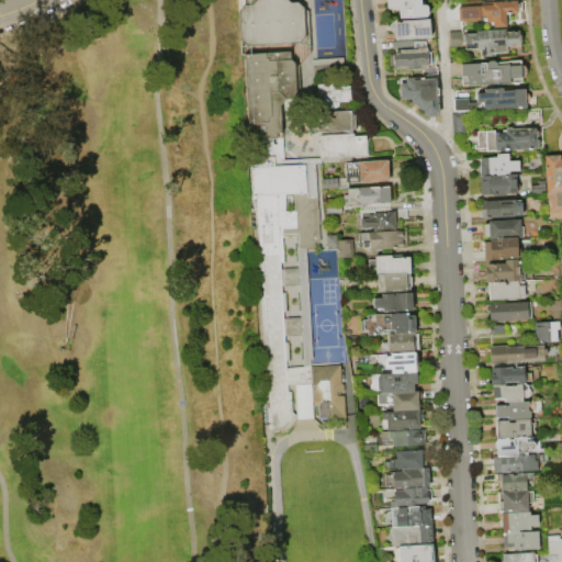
[(266,402),(258,254),(260,254),(257,190),(251,190),(244,54),(249,53),(248,45),(247,46),(240,41),(237,0),(296,0),(310,12),(312,52),(300,66),(301,90),(294,98),(287,99),(281,104),(283,133),(282,133),(283,159),(316,157),(321,240),(316,240),(316,249),(306,249),(313,359),(311,359),(311,364),(313,401),(314,418),(298,419),(296,384),(288,385),(288,392),(291,391),(292,412),(296,416),(285,428),(271,429),(270,402),(266,402)]
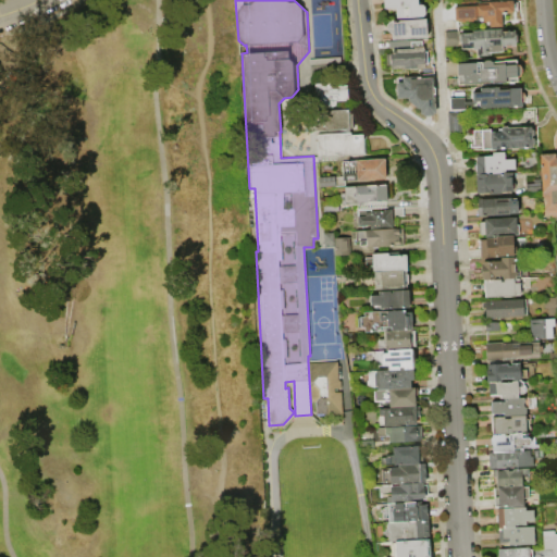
[(396,20),(396,9),(384,10),(384,0),(418,0),(418,5),(422,5),(424,8),(425,15),(423,19),(396,20)]
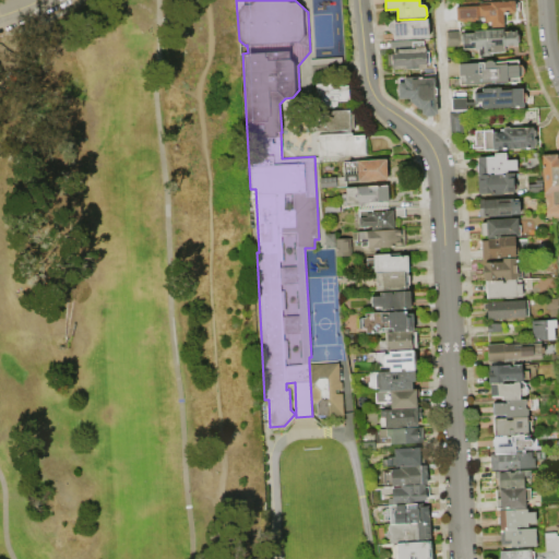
[(456,8),(477,7),(477,3),(515,1),(515,3),(519,3),(520,12),(515,12),(515,13),(503,14),(504,26),(491,27),(491,22),(485,22),(485,18),(479,18),(479,19),(473,19),(473,21),(458,21),(456,8)]
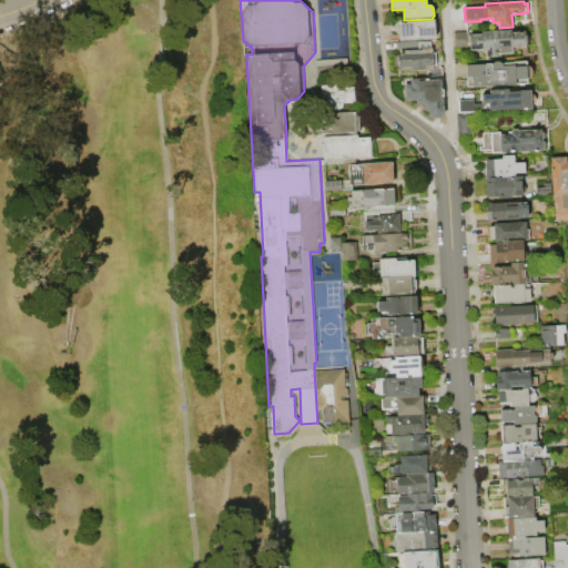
[(399,42),(398,36),(397,34),(395,31),(394,27),(395,23),(398,21),(435,20),(436,40),(399,42)]
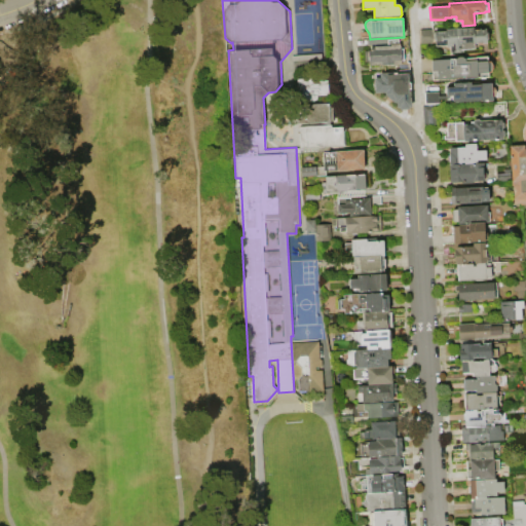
[(447,30),(474,29),(474,31),(486,30),(486,33),(488,33),(488,40),(487,41),(487,44),(475,44),(475,50),(463,50),(463,52),(451,53),(450,47),(447,48),(447,46),(436,47),(435,32),(447,31),(447,30)]
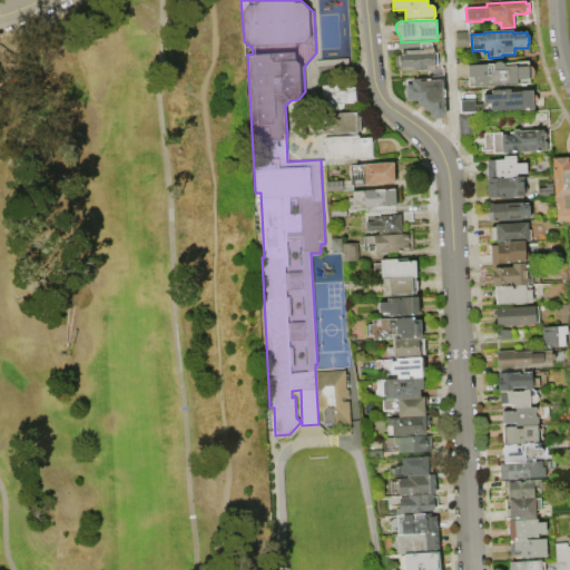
[(457,32),(468,32),(469,48),(457,48),(457,32)]
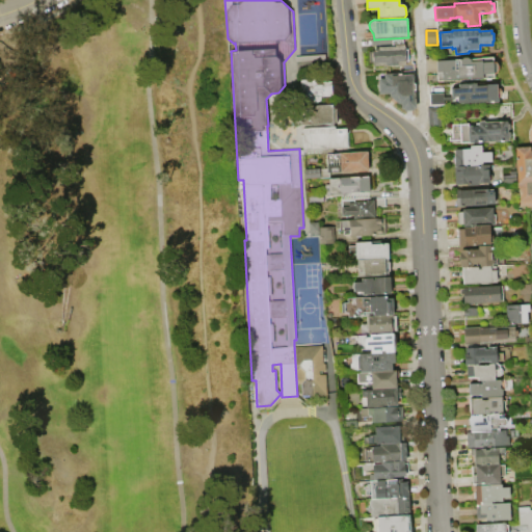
[(374,68),(373,62),(369,63),(369,52),(375,52),(374,48),(372,48),(372,41),(393,40),(393,41),(403,41),(403,46),(405,46),(405,50),(408,50),(408,62),(406,62),(406,67),(374,68)]
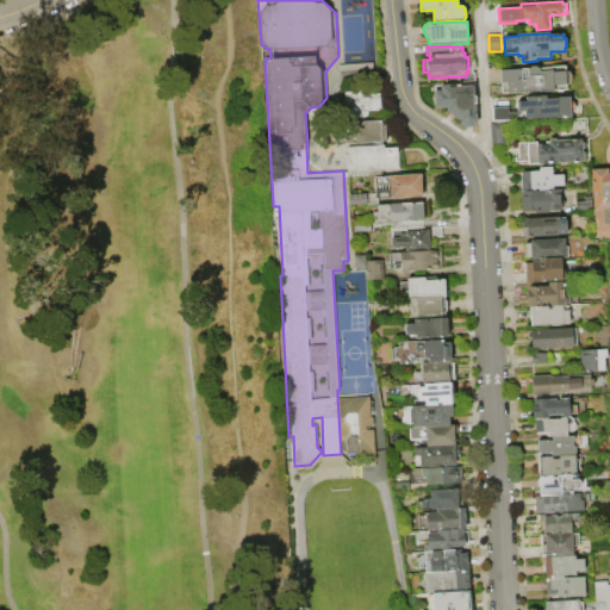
[(500,70),(529,69),(530,67),(536,67),(539,68),(540,68),(540,72),(552,72),(552,68),(566,67),(566,72),(570,72),(572,76),(572,81),(571,85),(566,87),(567,91),(502,94),(500,70)]
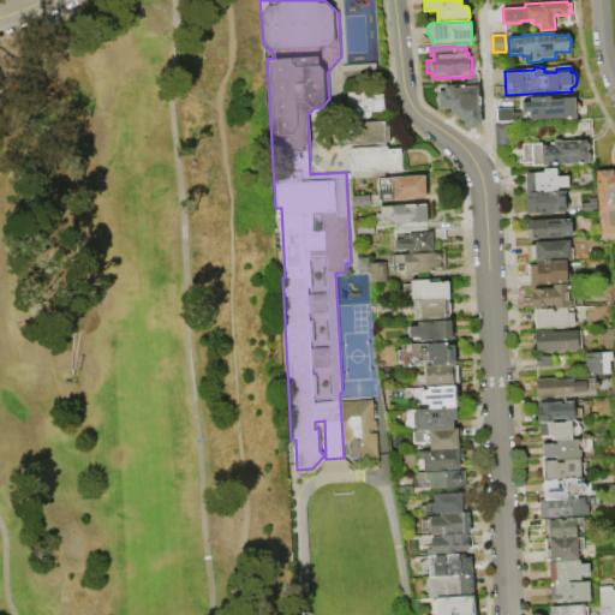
[(443,87),(479,84),(481,127),(479,127),(477,129),(467,130),(466,127),(464,127),(464,121),(461,121),(449,112),(449,109),(439,111),(437,93),(443,93),(443,87)]
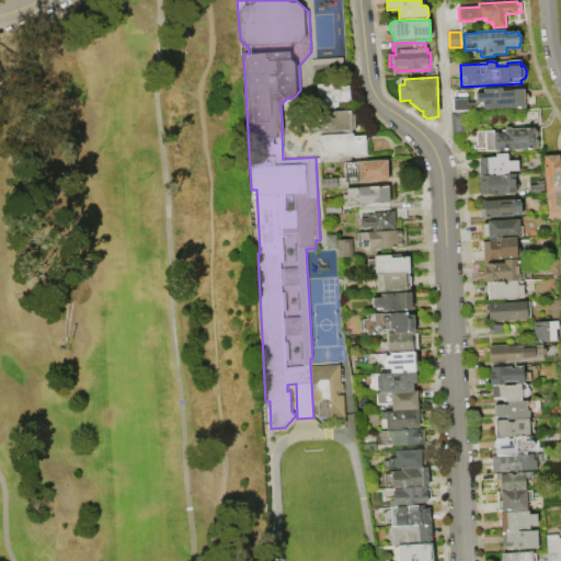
[(318,103),(318,84),(332,83),(332,87),(351,86),(352,101),(318,103)]
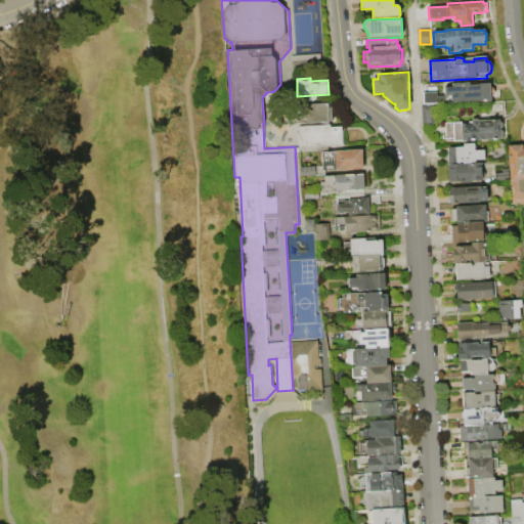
[(452,84),(469,83),(469,85),(479,85),(480,101),(452,103),(451,101),(451,96),(448,96),(444,97),(444,88),(452,88),(452,84)]
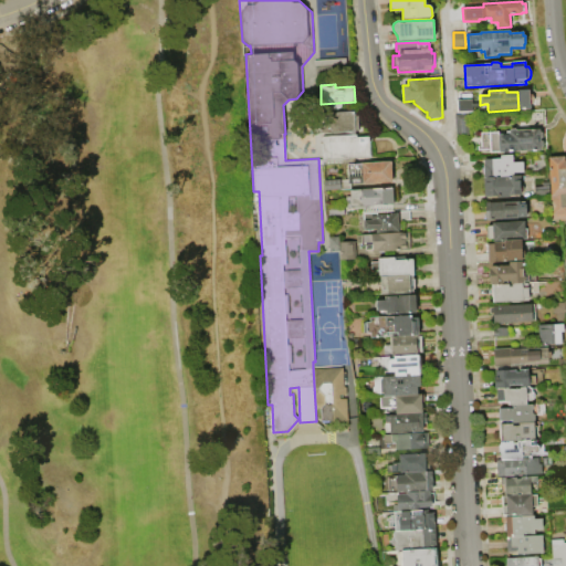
[(519,109),(517,92),(528,91),(528,94),(531,94),(533,95),(534,97),(534,98),(534,102),(533,104),(530,106),(530,109),(519,109)]
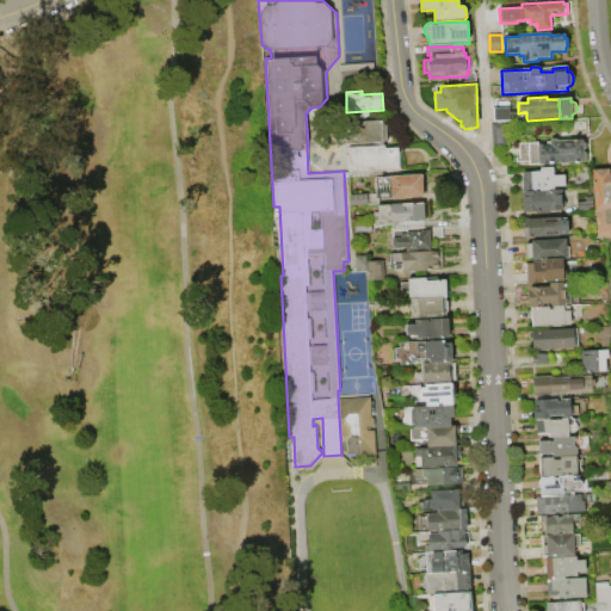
[(518,113),(523,112),(523,116),(511,116),(511,121),(494,122),(494,109),(510,109),(510,113),(518,113)]
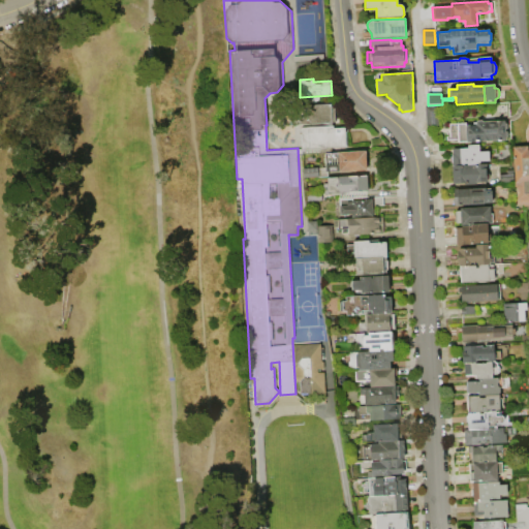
[(299,105),(331,104),(331,106),(338,105),(339,123),(300,124),(299,105)]
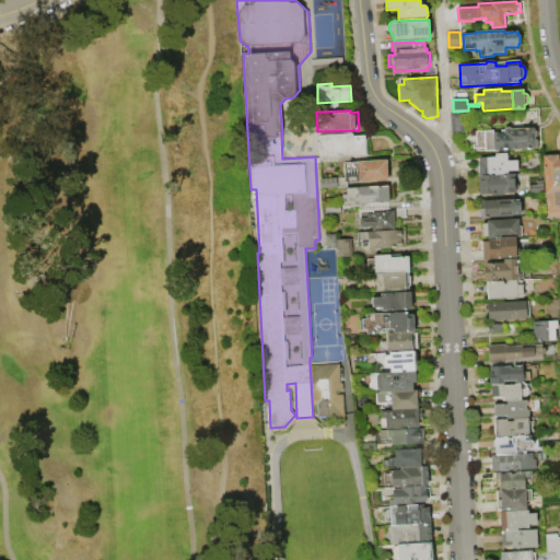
[(486,151),(485,144),(476,144),(476,131),(492,130),(492,133),(503,132),(503,129),(505,127),(510,127),(511,129),(525,129),(525,128),(528,128),(535,128),(535,130),(537,131),(537,136),(535,138),(535,139),(537,140),(537,144),(535,146),(536,149),(486,151)]
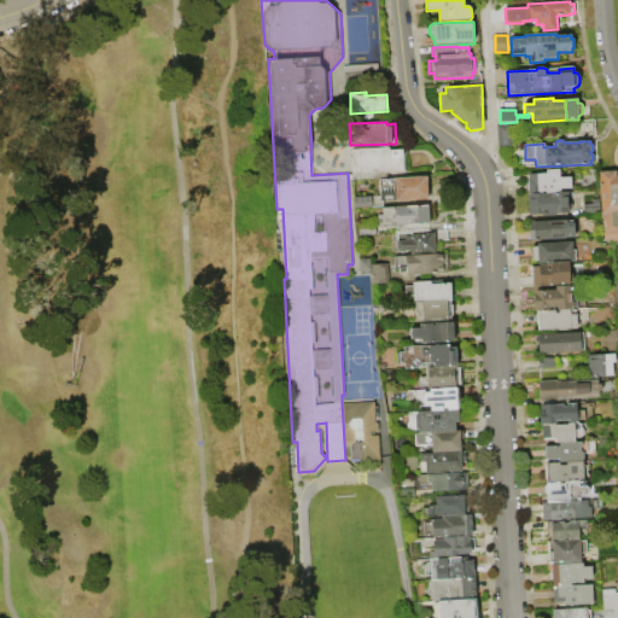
[(351,149),(390,146),(390,149),(403,149),(403,153),(404,153),(406,170),(380,172),(382,174),(353,175),(351,156),(353,156),(351,149)]
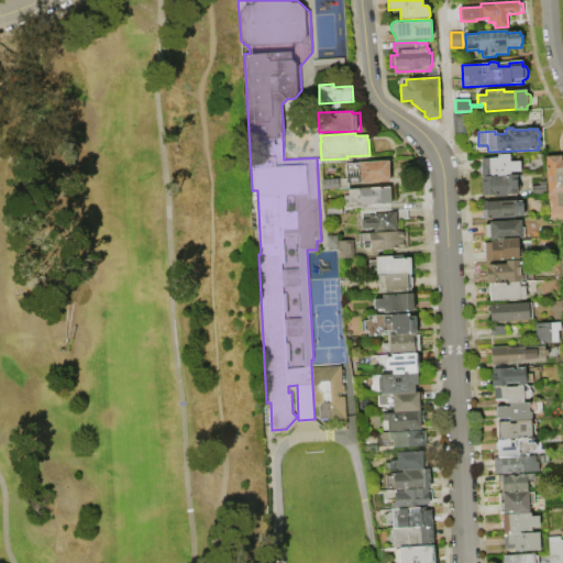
[(482,176),(482,175),(481,173),(479,170),(479,168),(481,166),(481,164),(482,164),(482,158),(498,157),(498,154),(510,154),(510,162),(520,161),(521,172),(511,172),(511,175),(482,176)]
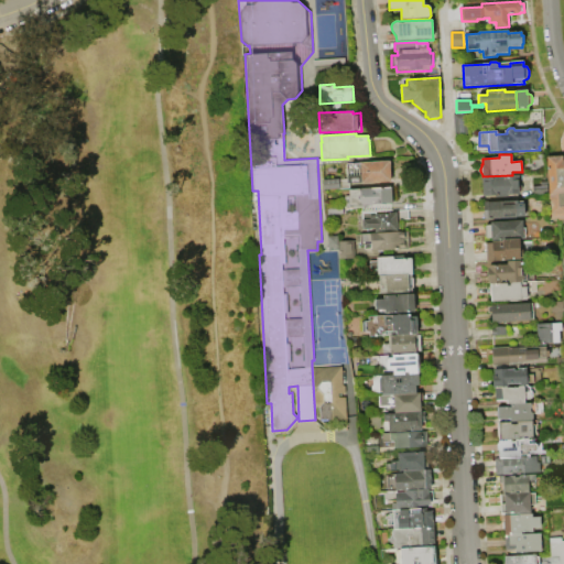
[(546,158),(562,156),(562,161),(563,161),(563,220),(559,220),(559,218),(551,219),(550,196),(549,196),(546,158)]
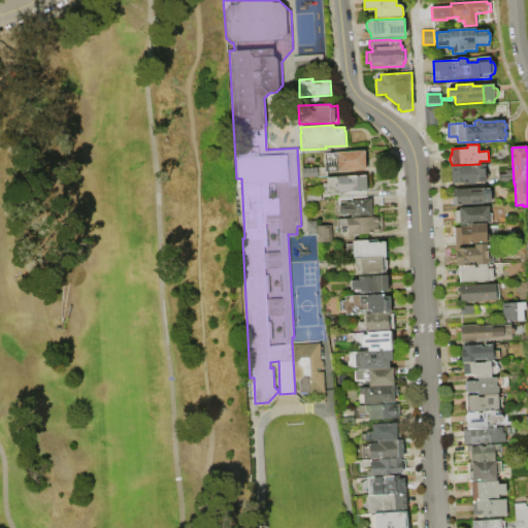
[(337,152),(365,150),(366,170),(338,171),(338,170),(326,171),(325,164),(338,163),(337,152)]
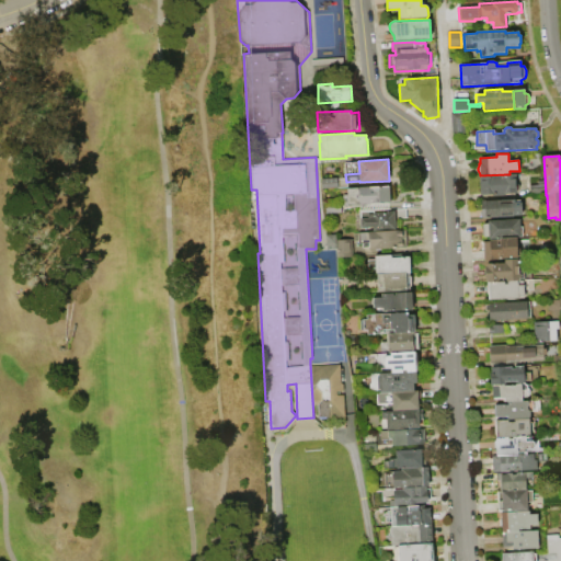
[(480,175),(510,174),(516,173),(516,183),(518,184),(519,186),(519,189),(518,190),(517,191),(517,194),(481,196),(480,175)]
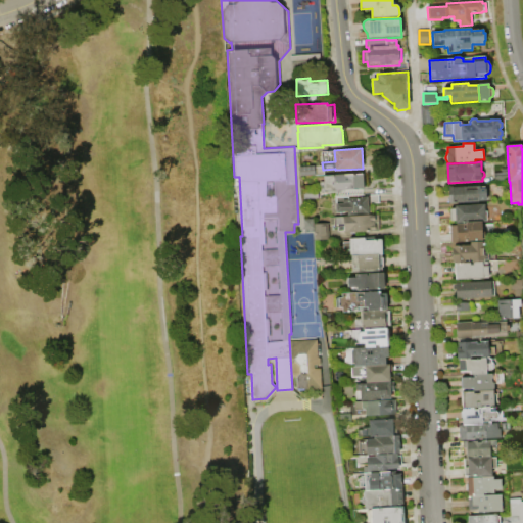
[(299,165),(315,165),(315,175),(299,176),(299,165)]
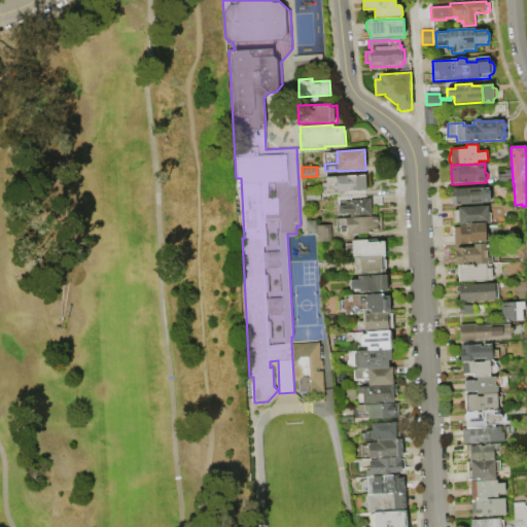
[(497,175),(505,175),(505,171),(511,171),(512,182),(498,183),(497,175)]
